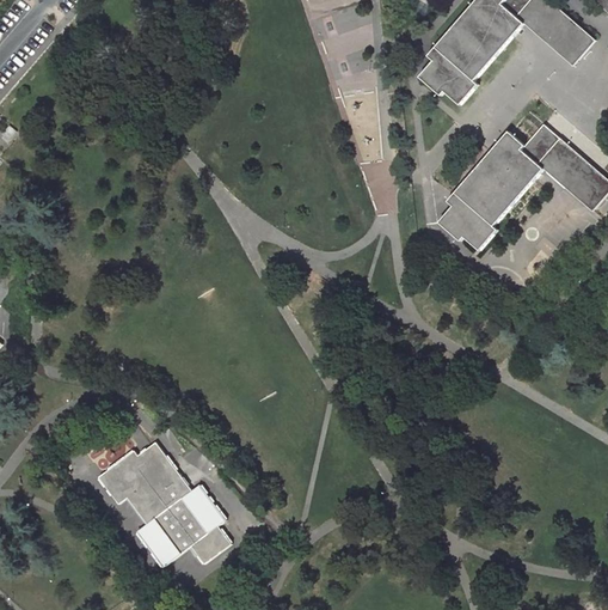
[(533,0),(542,7),(548,0),(472,0),(431,49),(427,54),(431,59),(418,75),(440,95),(442,90),(459,104),(477,83),(472,79),(510,36),(522,22),(514,14),(526,0),(533,0)]
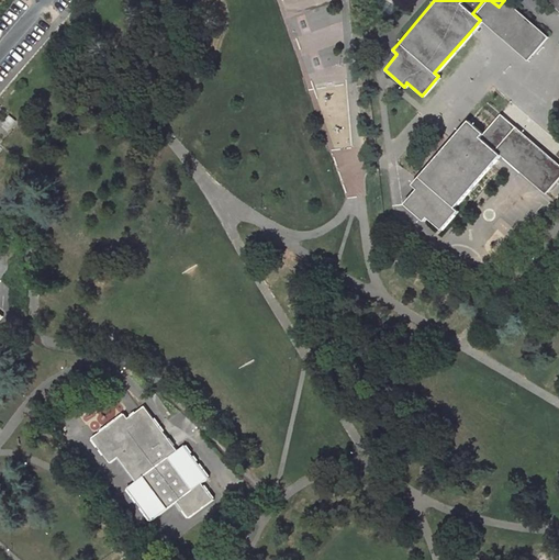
[(480,20),(525,59),(546,35),(504,0),(499,7),(490,0),(483,0),(472,13),(480,20)]
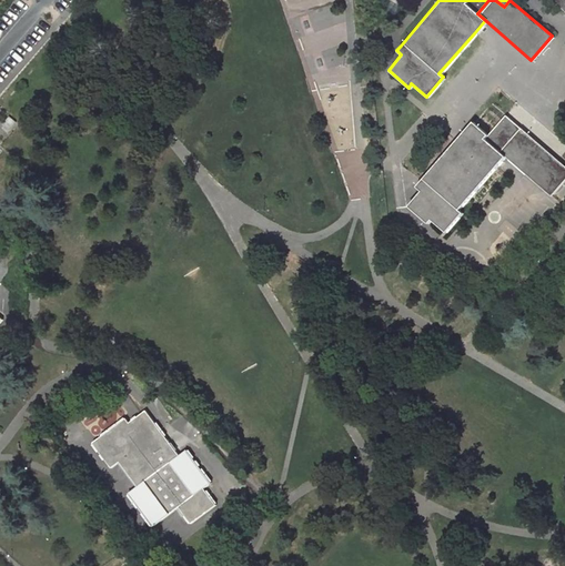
[(551,0),(564,11),(564,0),(551,0)]
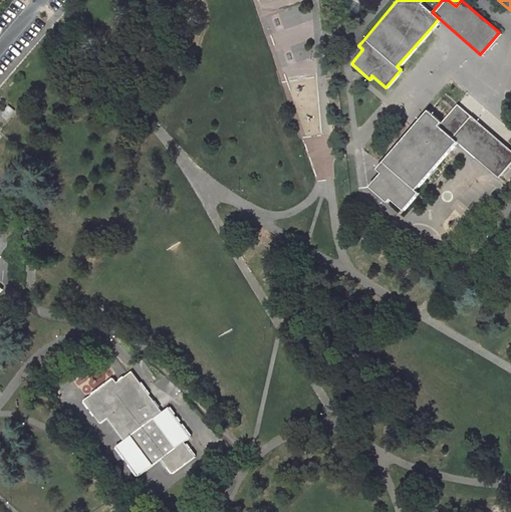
[(379,162),(374,168),(379,172),(367,185),(386,201),(389,198),(401,209),(402,209),(417,192),(414,189),(448,149),(455,141),(473,156),(492,135),(455,102),(452,106),(440,120),(426,108),(379,162)]
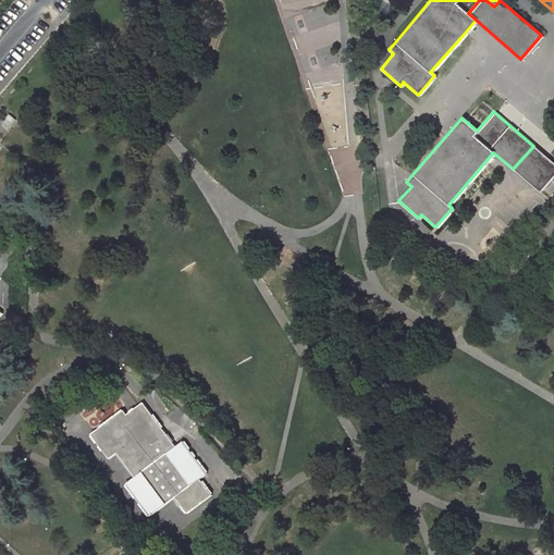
[(539,190),(553,172),(553,163),(533,146),(513,169),(539,190)]
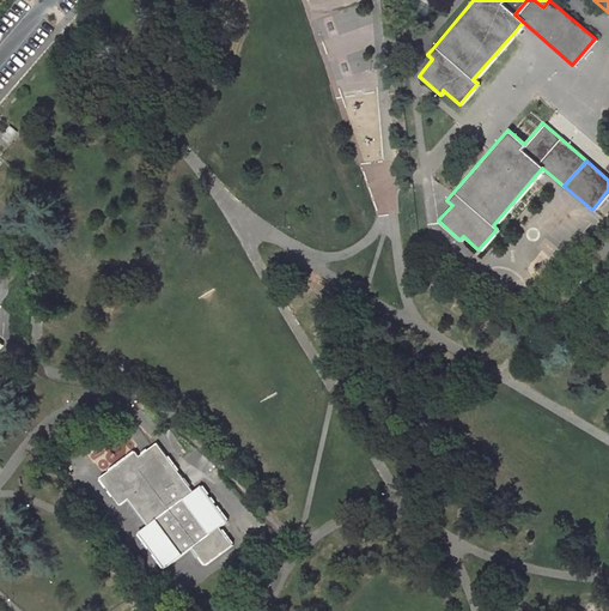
[(98,476),(117,503),(128,496),(146,522),(138,528),(164,563),(192,545),(205,563),(232,542),(220,524),(226,519),(200,483),(190,489),(154,441),(150,445),(136,453),(133,449),(98,476)]
